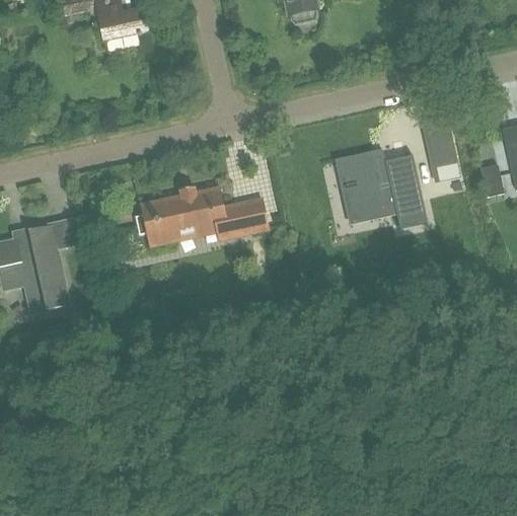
[(67,0),(70,12),(90,8),(90,11),(94,14),(97,13),(102,40),(148,30),(143,8),(129,11),(127,0),(67,0)]
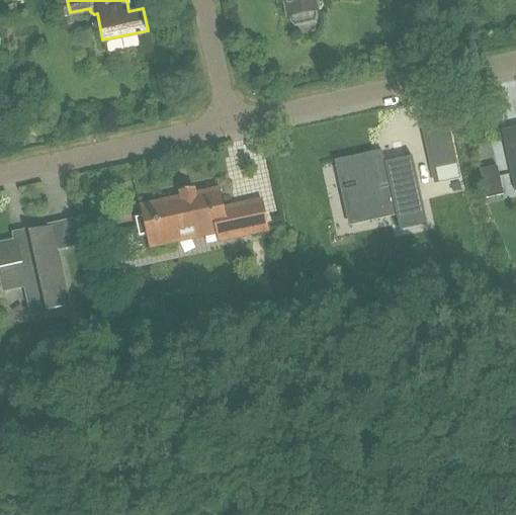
[(318,8),(316,0),(275,0),(275,1),(281,0),(284,15),(288,14),(289,19),(293,23),(314,19),(314,13),(313,9),(318,8)]
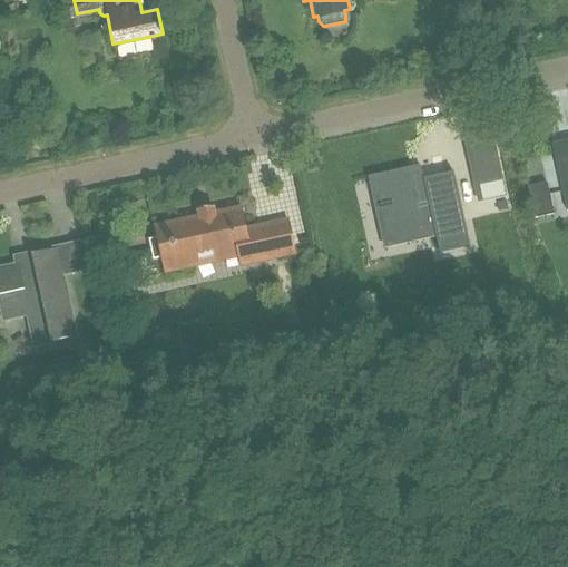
[(472,228),(489,216),(447,156),(422,174),(426,177),(415,184),(407,172),(380,191),(415,240),(458,208),(472,228)]
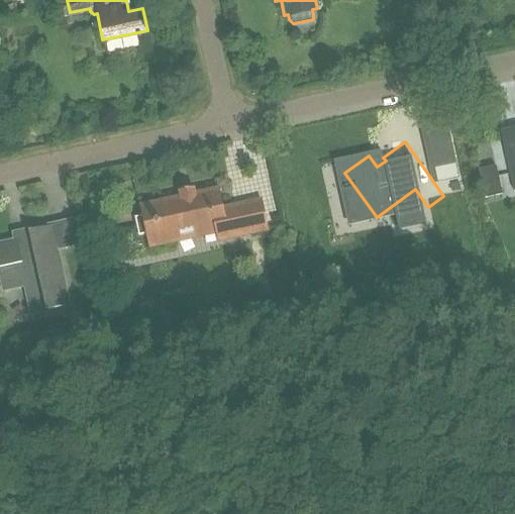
[(514,183),(514,143),(504,146),(511,184),(514,183)]
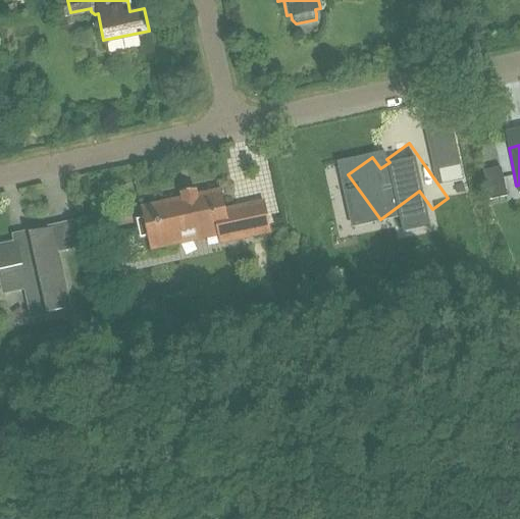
[(432,150),(440,182),(461,177),(455,146),(432,150)]
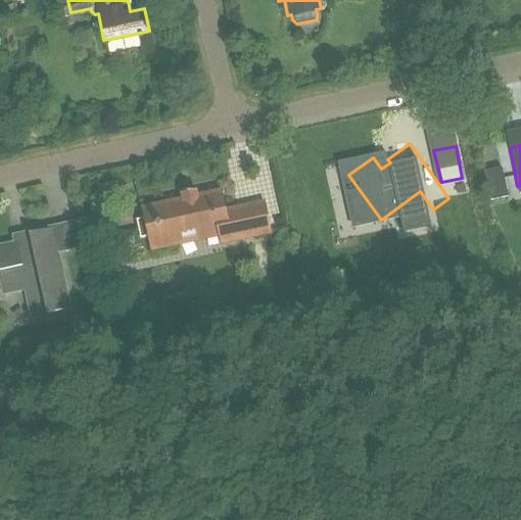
[(501,164),(481,169),(488,198),(506,194),(501,164)]
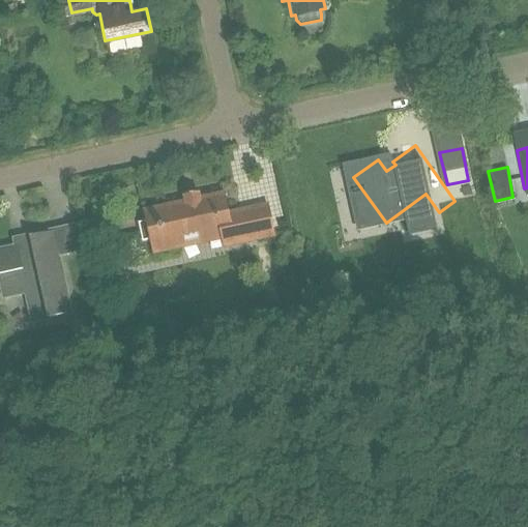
[(224,189),(199,195),(198,188),(183,192),(184,198),(143,207),(145,216),(137,218),(142,238),(149,237),(152,251),(221,235),(223,243),(274,232),(267,201),(229,210),(224,189)]
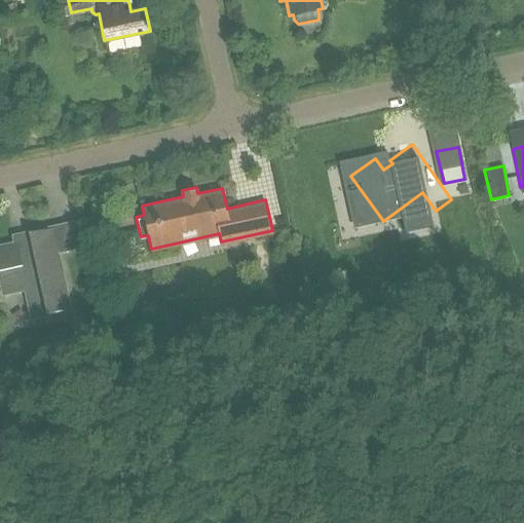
[(51,227),(29,232),(31,239),(0,246),(0,270),(4,292),(26,287),(30,302),(44,298),(47,312),(70,307),(51,227)]
